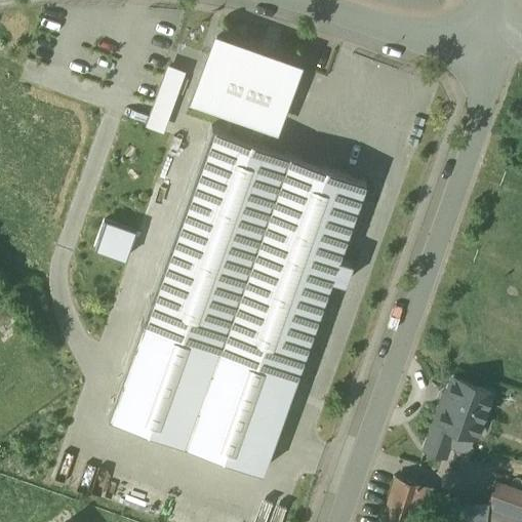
[(299,69),(219,40),(198,101),(237,115),(230,134),(252,143),(259,122),(278,129),(299,69)]
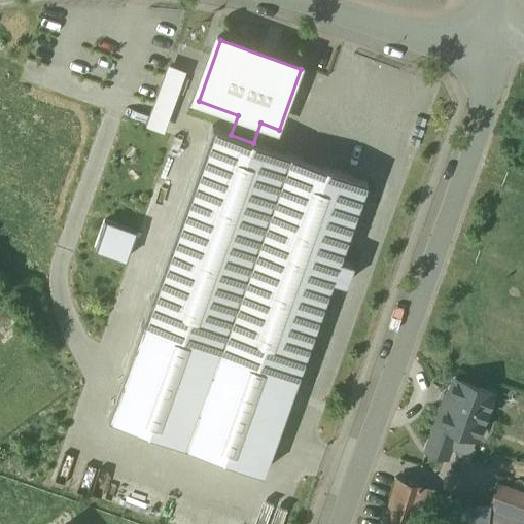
[(186,74),(173,70),(166,91),(167,91),(179,94),(186,74)]
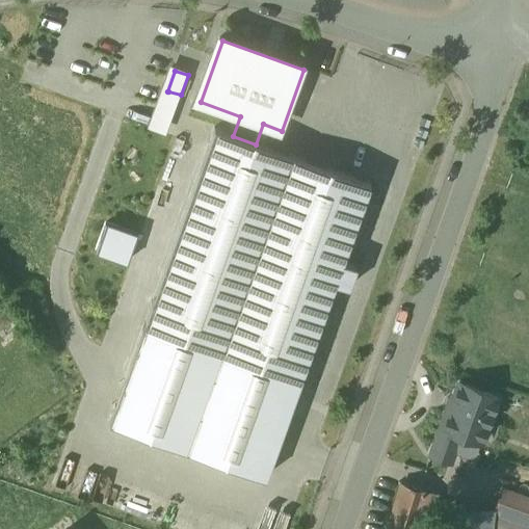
[(168,91),(154,130),(165,134),(181,95),(168,91)]
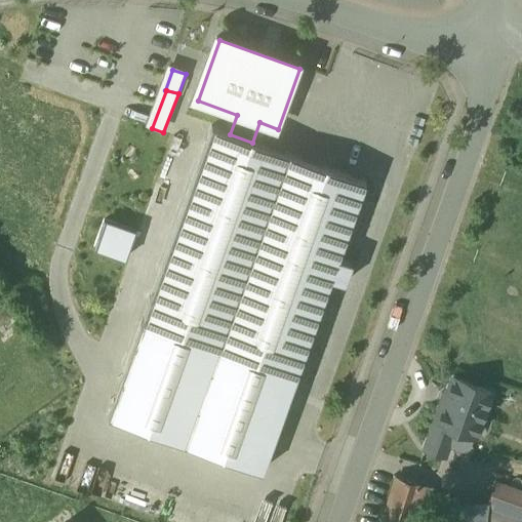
[(230,134),(214,129),(111,424),(265,478),(333,283),(347,287),(355,266),(342,262),(368,184),(252,143),(230,134)]
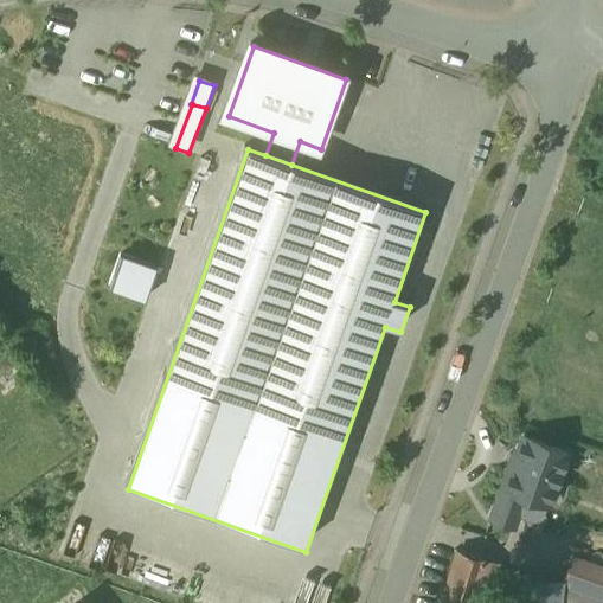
[(111,256),(100,289),(135,302),(147,269),(111,256)]
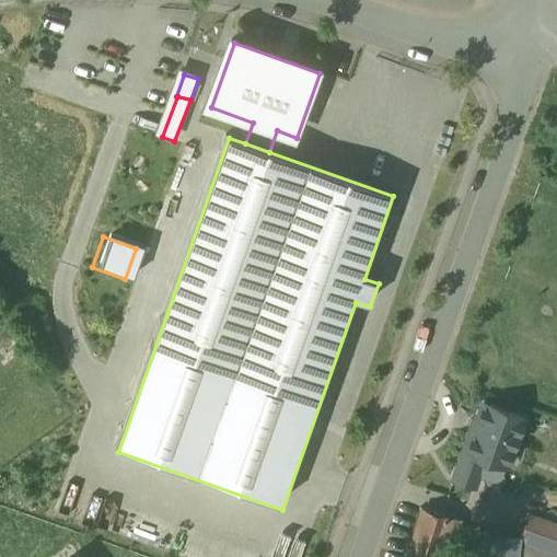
[(467,454),(511,470),(526,424),(483,408),(467,454)]
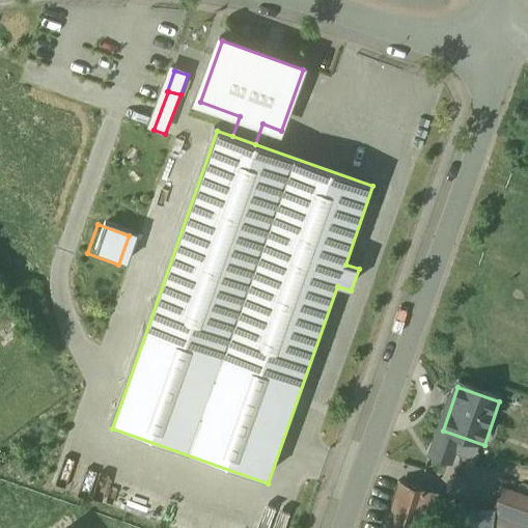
[(424,477),(445,497),(453,489),(434,468),(424,477)]
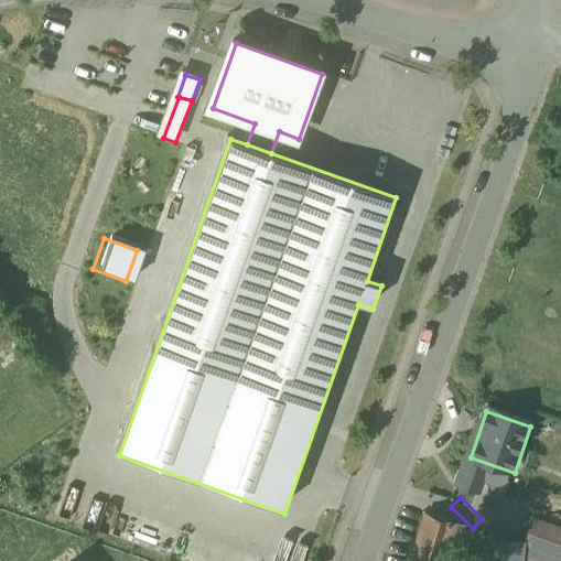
[(467,529),(429,517),(416,560),(444,560),(450,541),(462,545),(467,529)]
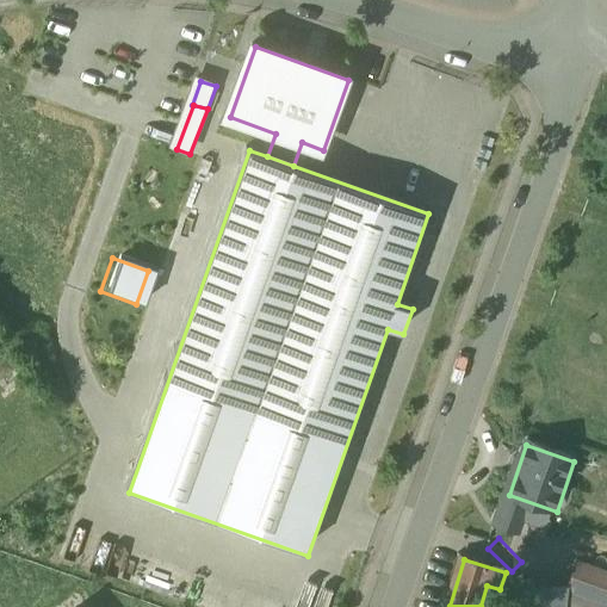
[(606,575),(580,567),(567,606),(606,606),(606,575)]
